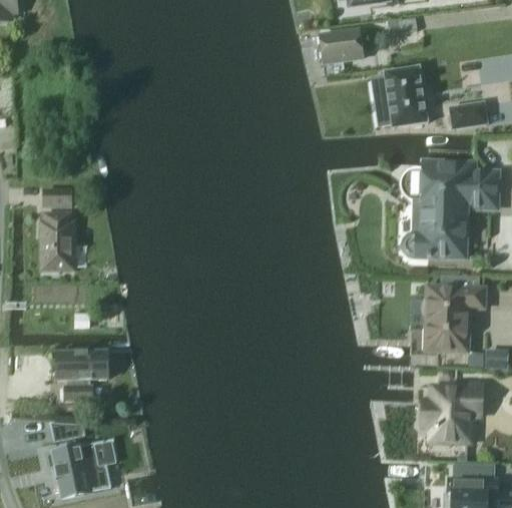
[(8,9),(16,8),(15,0),(0,0),(0,18),(8,18),(8,9)]
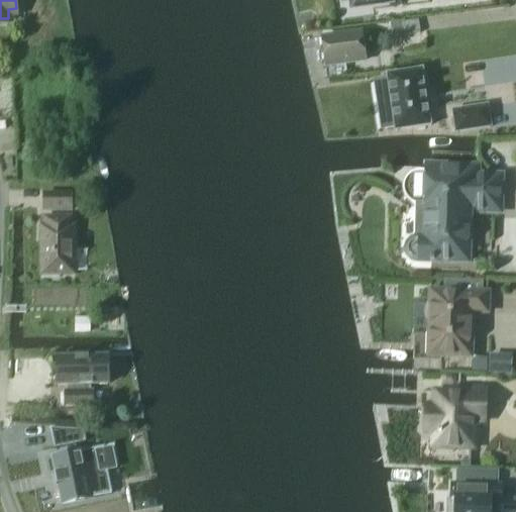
[(414,15),(398,17),(400,29),(416,27),(414,15)]
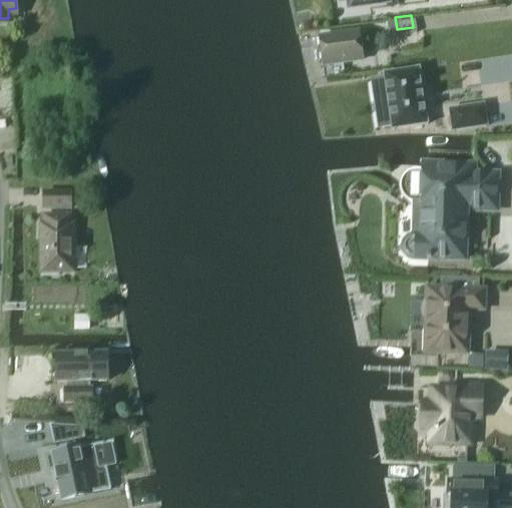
[(358,28),(319,33),(322,61),(362,56),(358,28)]
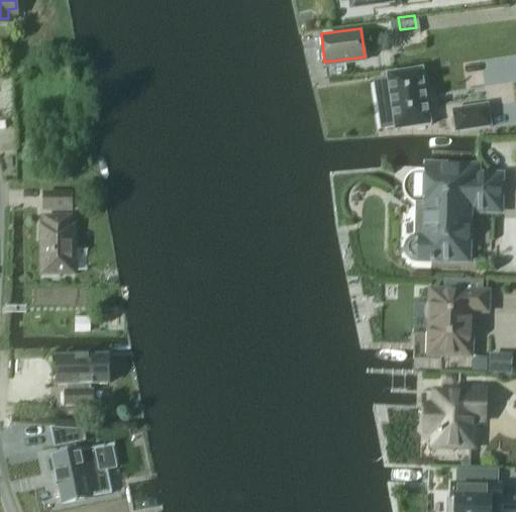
[(389,90),(376,92),(379,110),(392,108),(394,124),(394,125),(394,127),(430,122),(429,120),(421,68),(422,68),(421,66),(419,66),(419,67),(388,71),(386,71),(386,73),(387,73),(387,74),(389,90)]
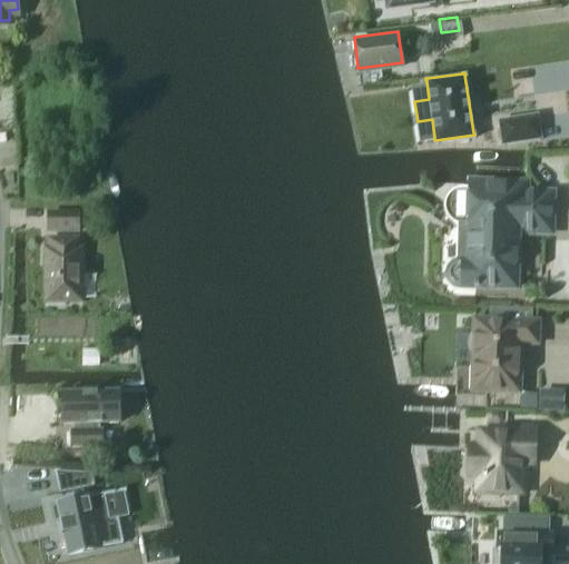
[(537,112),(498,118),(502,141),(540,136),(537,112)]
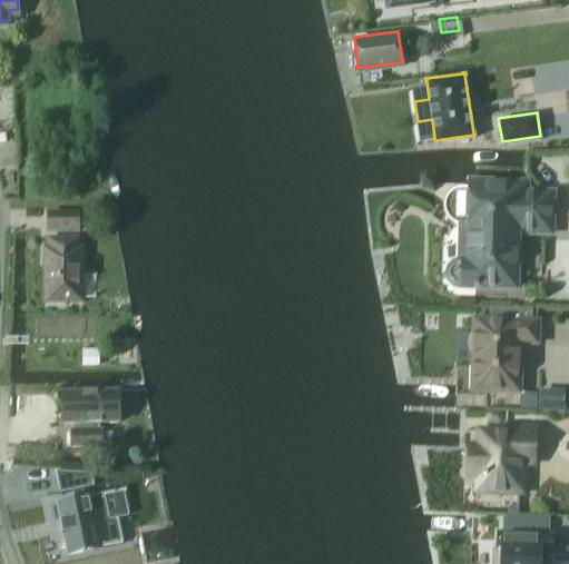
[(443,198),(443,203),(443,207),(445,210),(447,214),(450,216),(452,218),(454,219),(459,221),(458,258),(455,258),(453,259),(452,260),(450,263),(449,265),(448,267),(448,269),(448,271),(448,274),(449,276),(451,278),(452,279),(454,282),(457,282),(460,283),(514,284),(517,228),(550,229),(551,189),(526,188),(525,188),(519,188),(519,186),(462,184),(459,185),(454,186),(451,187),(449,189),(447,191),(445,195),(443,198)]
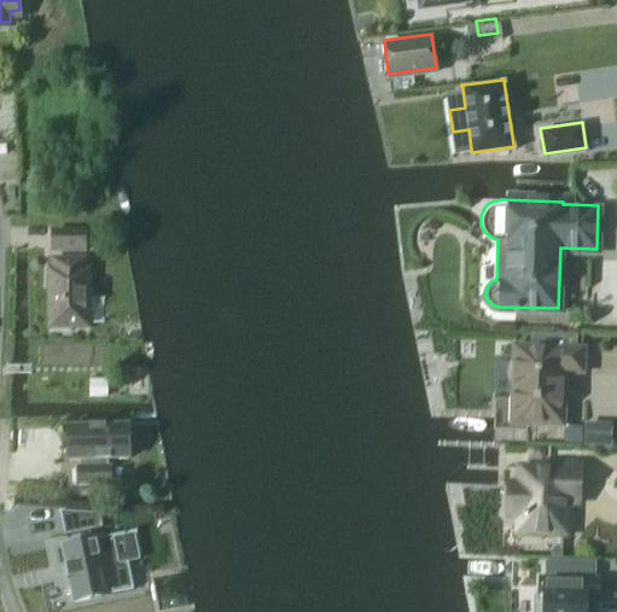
[(52,246),(85,246),(85,227),(52,227),(52,246)]
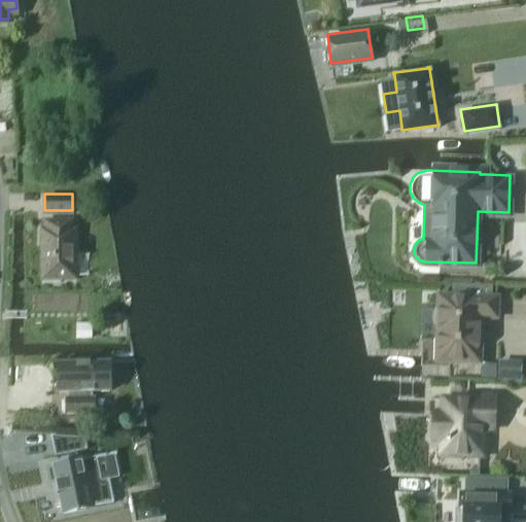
[(75,276),(75,227),(72,227),(72,217),(44,217),(44,227),(41,227),(41,276),(75,276)]
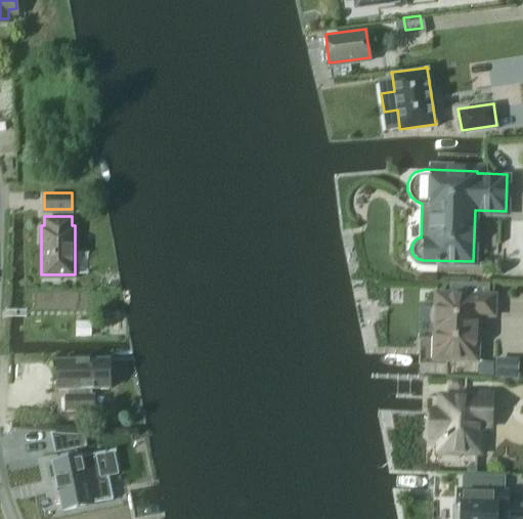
[(435,322),(435,334),(435,335),(443,335),(442,356),(476,357),(477,311),(492,312),(493,293),(487,293),(488,280),(449,279),(449,292),(436,292),(435,304),(433,308),(432,311),(432,314),(433,318),(435,322)]
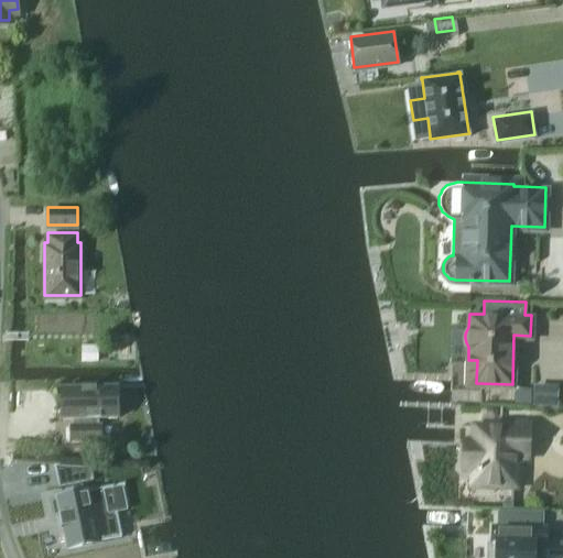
[(97,342),(80,342),(80,358),(97,358),(97,342)]
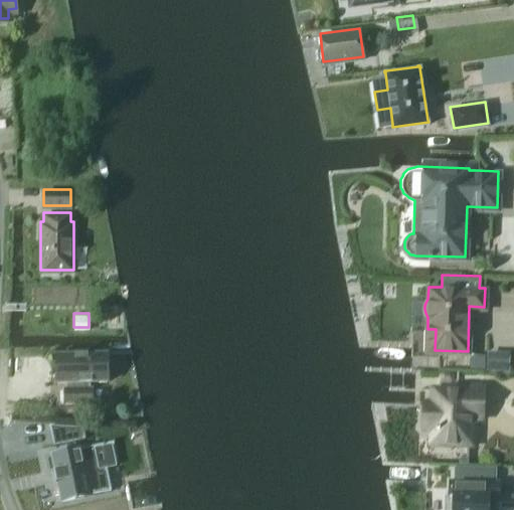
[(71,379),(71,385),(64,385),(65,400),(92,399),(91,385),(86,385),(86,378),(107,378),(107,350),(56,351),(56,379),(71,379)]
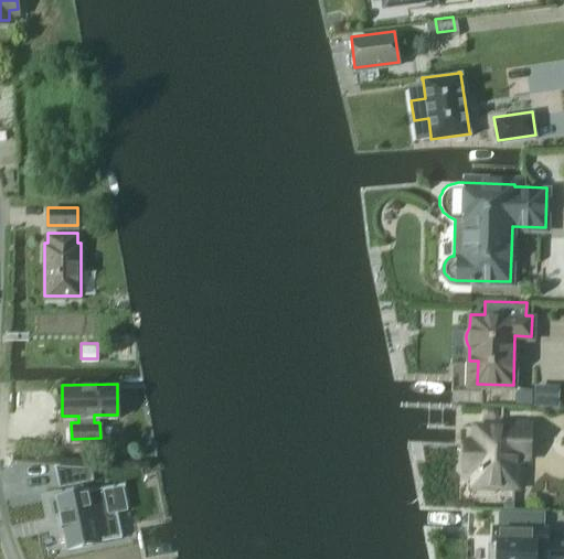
[(486,405),(482,408),(482,412),(486,415),(493,415),(496,412),(496,408),(493,405),(486,405)]
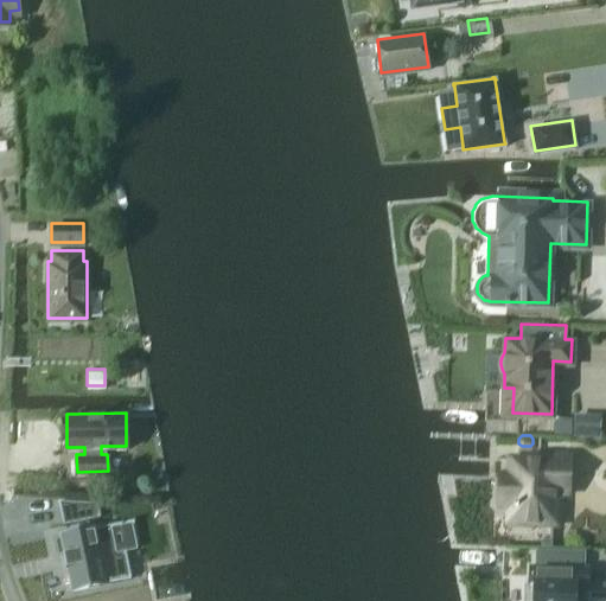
[(503,478),(503,497),(508,502),(514,502),(514,519),(556,520),(557,490),(568,490),(569,478),(569,451),(537,449),(537,455),(515,455),(515,456),(515,473),(509,473),(503,478)]
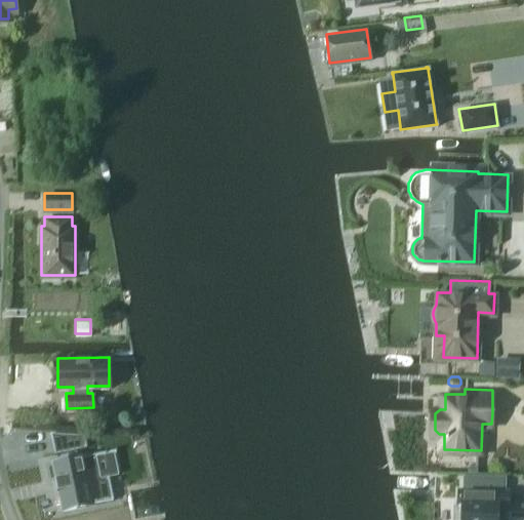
[(84,433),(51,431),(55,451),(87,444),(84,433)]
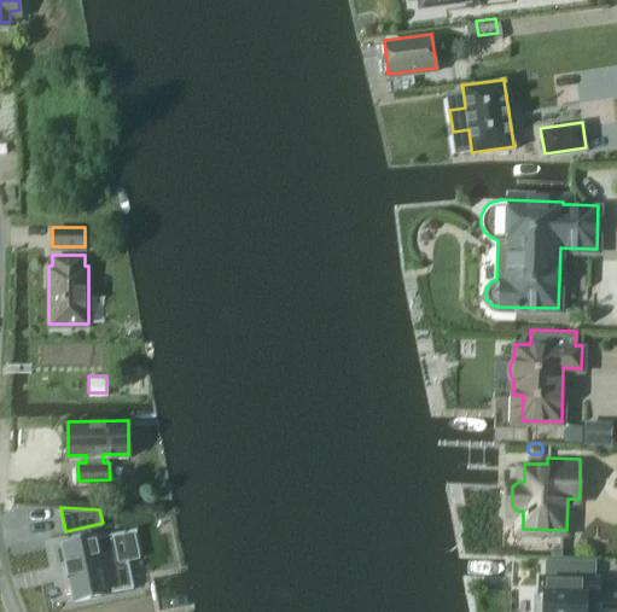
[(114,531),(62,541),(74,598),(133,586),(127,557),(118,558),(114,531)]
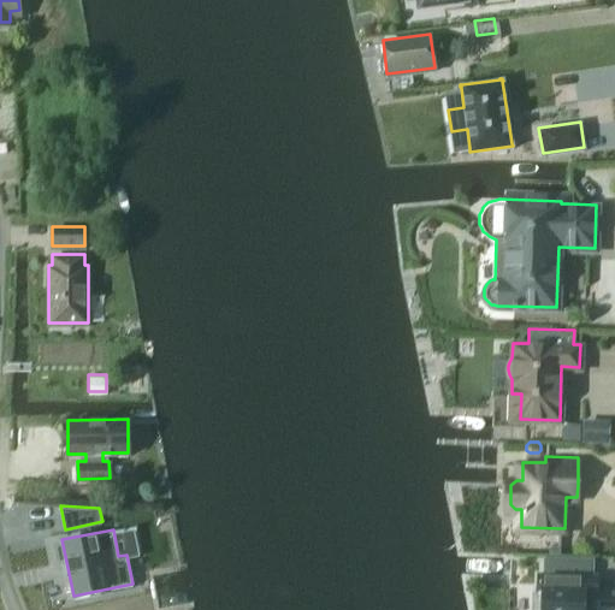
[(533,591),(532,609),(583,609),(584,594),(592,594),(596,594),(597,573),(592,573),(566,572),(567,555),(542,555),(540,572),(537,572),(537,591),(533,591)]
